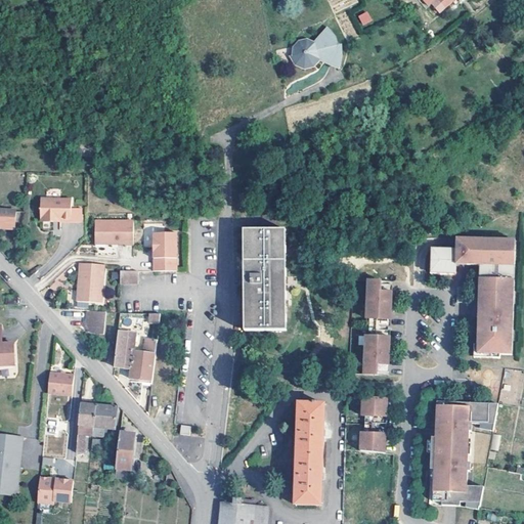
[(424,0),(430,5),(432,3),(441,12),(454,0),(424,0)]
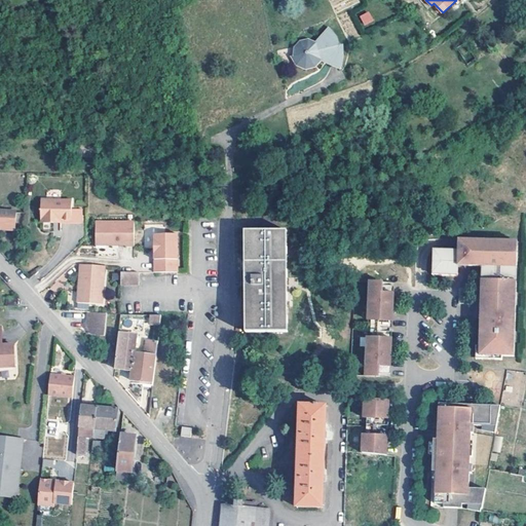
[(365,26),(374,21),(369,11),(360,16),(365,26)]
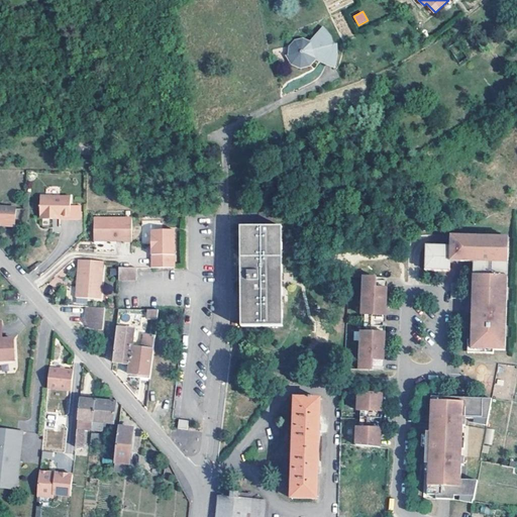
[(335,42),(333,43),(329,34),(323,27),(321,27),(309,42),(303,40),(303,39),(296,40),(296,42),(292,45),(290,56),(289,56),(290,60),(293,64),(299,66),(303,66),(311,64),(316,58),(334,66),(336,57),(337,54),(335,42)]
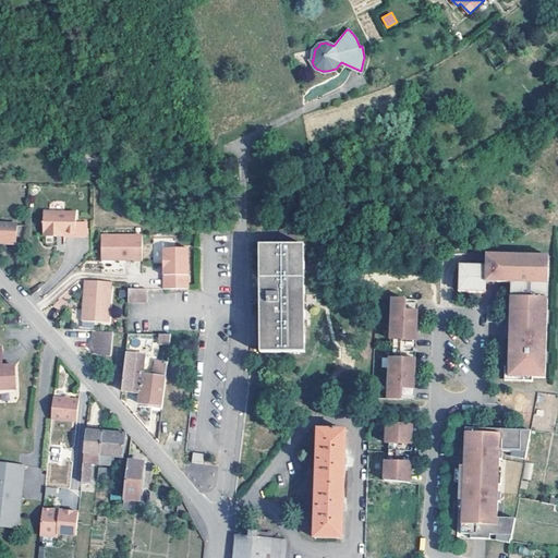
[(77,207),(46,206),(45,231),(58,231),(58,229),(65,229),(76,229),(77,207)]
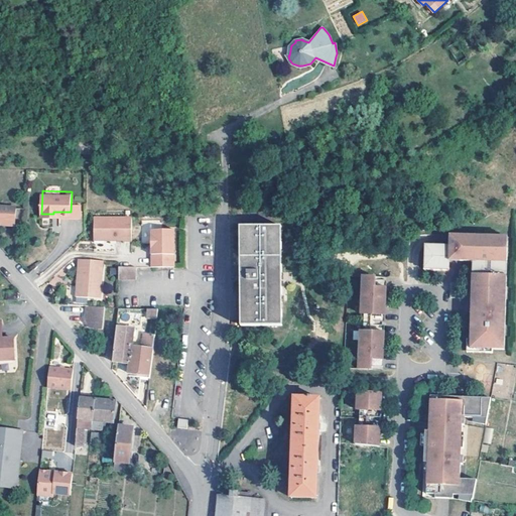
[(340,201),(338,191),(323,196),(326,205),(340,201)]
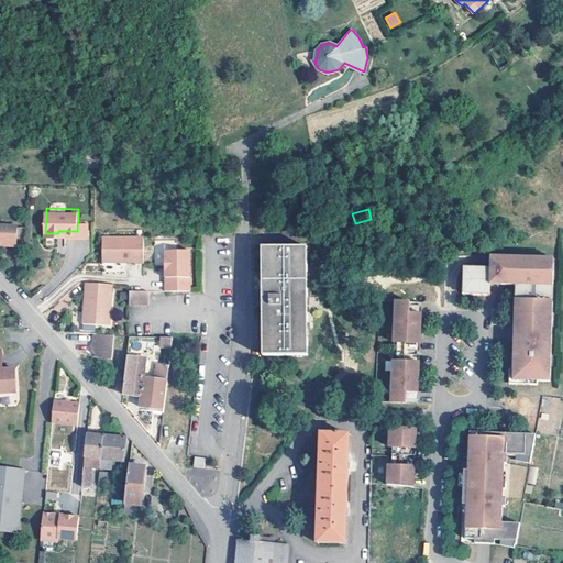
[(0,240),(6,241),(6,245),(18,245),(18,225),(0,224),(0,240)]
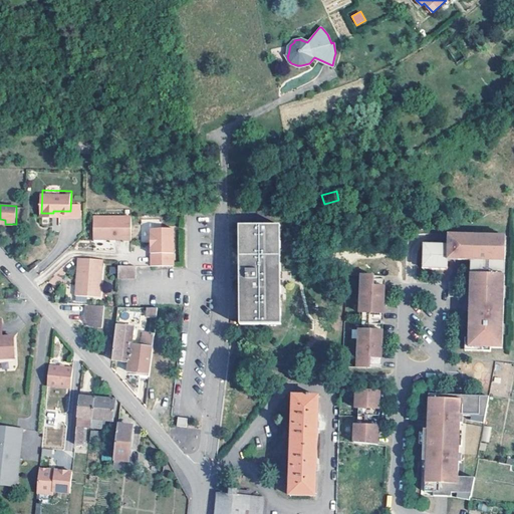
[(132,239),(132,215),(94,215),(93,235),(96,238),(102,238),(105,235),(109,235),(109,238),(124,238),(124,239),(132,239)]
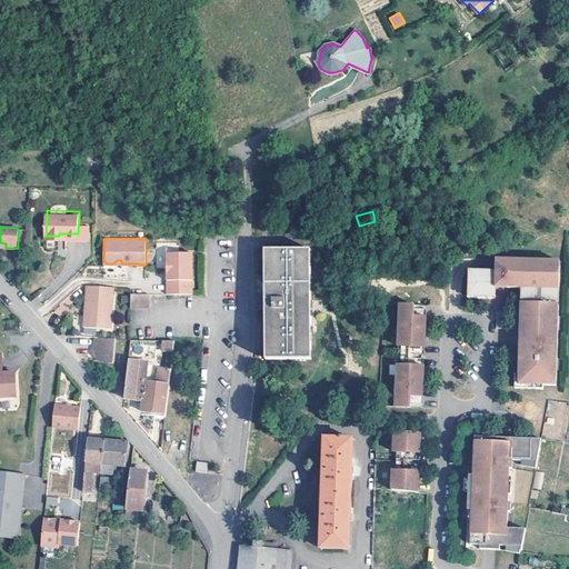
[(311,359),(311,249),(267,249),(266,358),(311,359)]
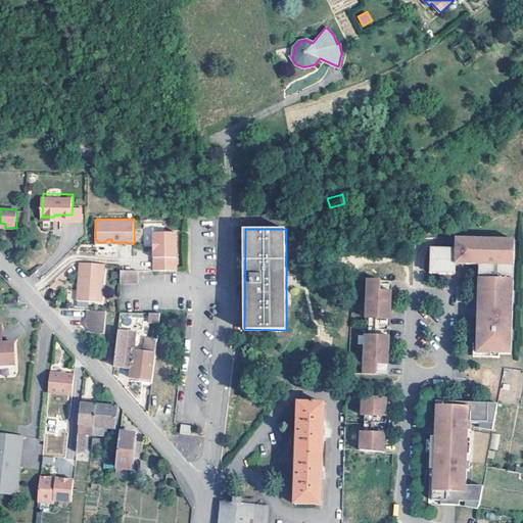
[(177,232),(153,232),(153,271),(177,271),(177,232)]
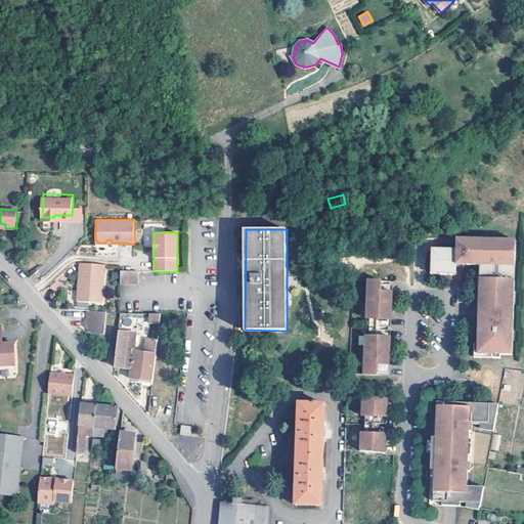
[(456,260),(467,261),(467,264),(480,264),(484,265),(483,277),(480,277),(479,279),(479,300),(483,300),(483,315),(479,315),(478,328),(478,344),(478,352),(500,353),(513,354),(515,279),(511,279),(511,266),(515,266),(515,248),(512,248),(512,239),(456,237),(456,248),(431,248),(431,266),(438,267),(437,273),(455,274),(456,264),(456,260)]
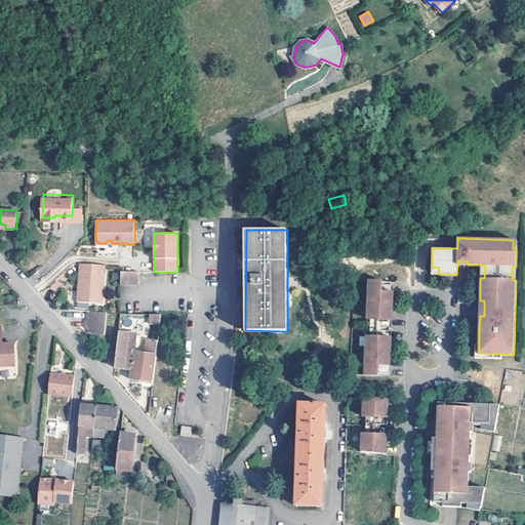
[(105,265),(81,263),(80,273),(82,273),(82,290),(79,290),(78,301),(103,303),(105,265)]
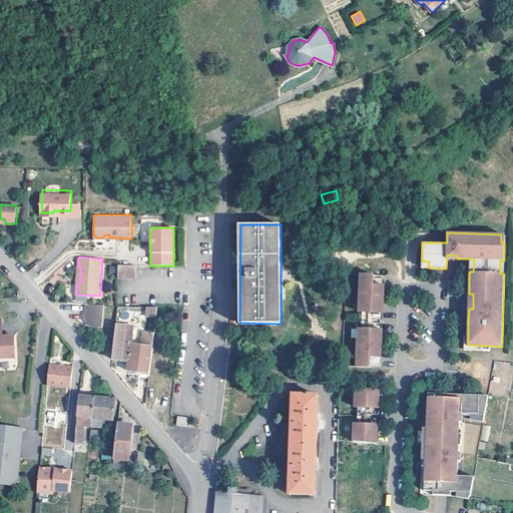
[(136,265),(118,265),(118,277),(136,277),(136,265)]
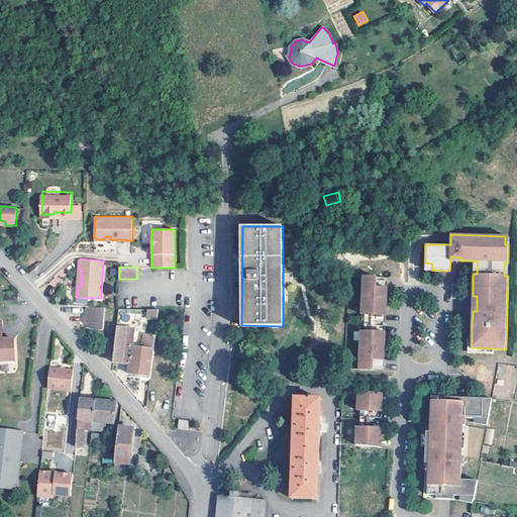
[(362,331),(359,369),(371,370),(371,364),(374,364),(374,367),(384,367),(384,359),(380,359),(381,341),(385,341),(385,332),(381,332),(381,325),(381,322),(381,315),(386,315),(386,306),(382,306),(383,288),(387,288),(387,280),(363,280),(362,314),(364,314),(364,331),(362,331)]
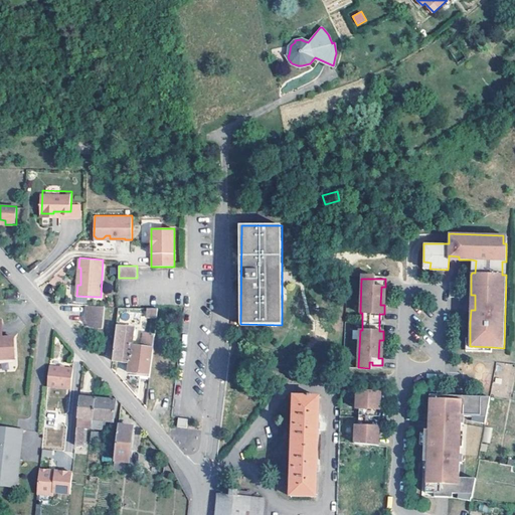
[(458,281),(450,281),(449,297),(458,298),(458,281)]
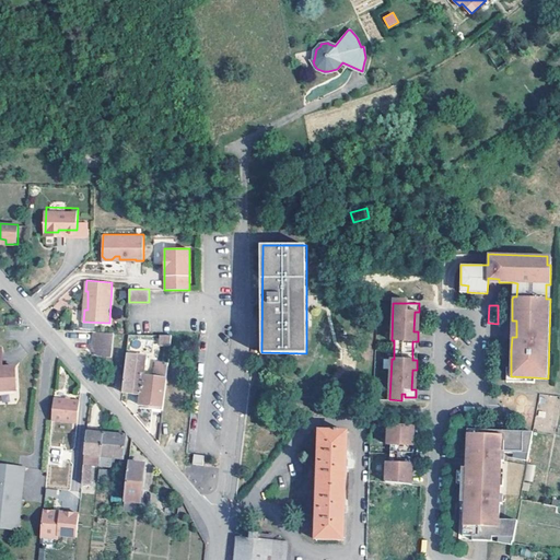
[(20,316),(8,316),(8,325),(21,326),(20,316)]
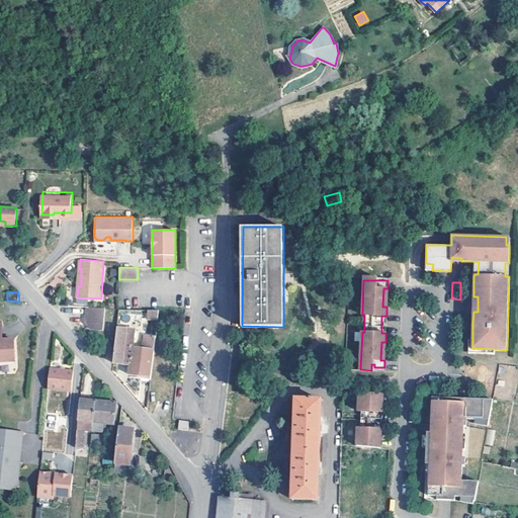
[(105,308),(86,307),(84,322),(92,329),(104,330),(105,308)]
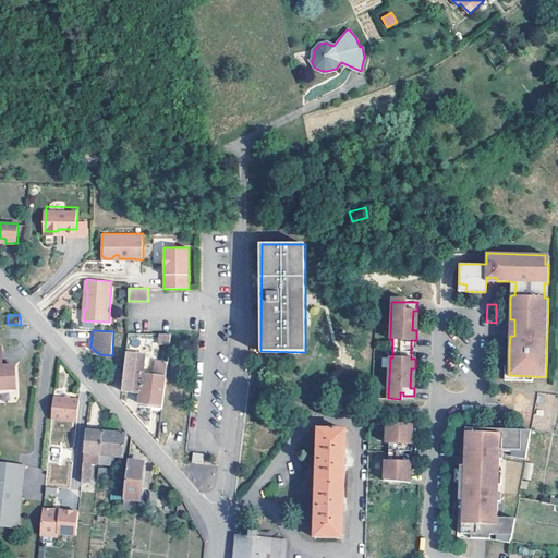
[(171,334),(160,334),(160,342),(170,343),(171,334)]
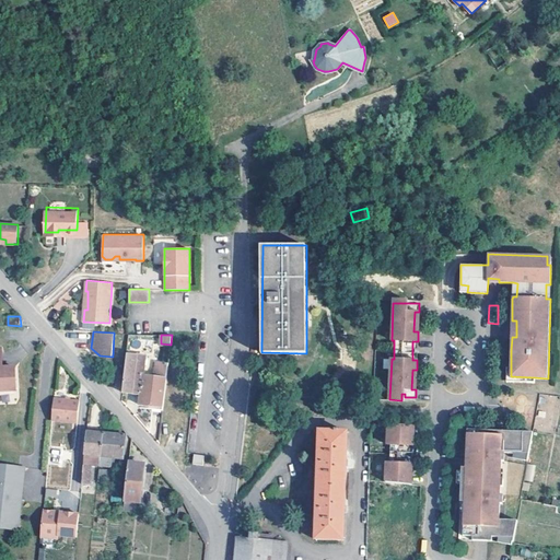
[(0,364),(3,365),(2,349),(0,349),(0,393),(16,393),(15,370),(3,370),(0,370),(0,364)]
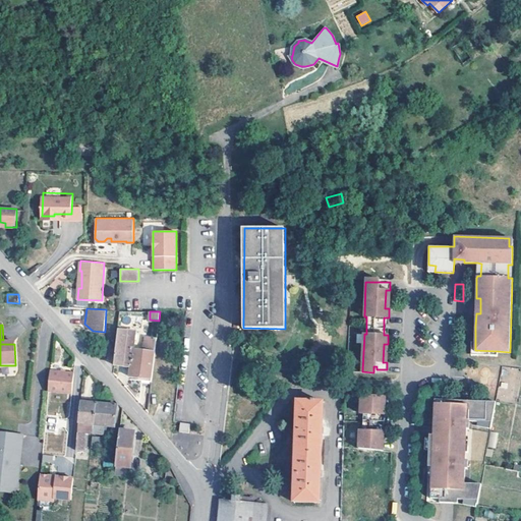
[(131,365),(133,349),(136,330),(118,328),(115,363),(131,365)]
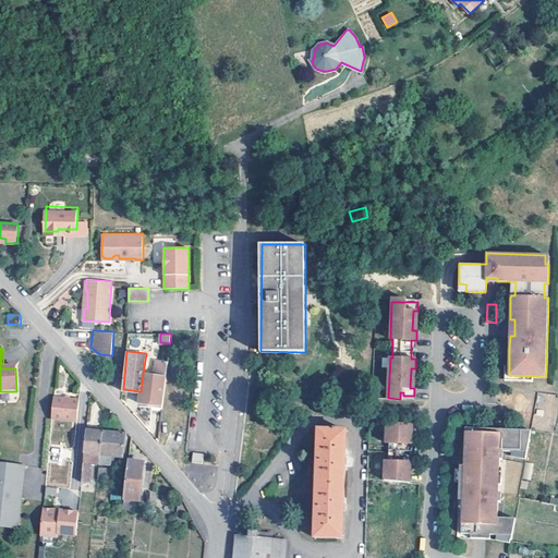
[(143,374),(141,391),(140,402),(164,404),(168,361),(157,361),(156,375),(143,374)]
